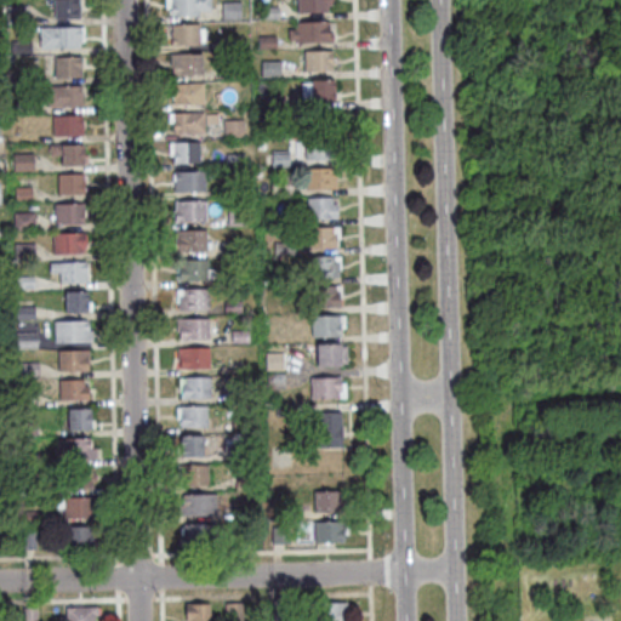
[(53,0),(80,0),(80,20),(55,21),(53,0)]
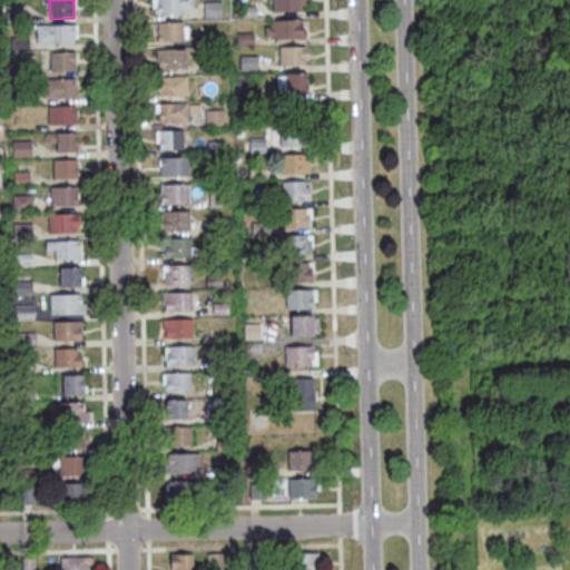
[(183,11),(184,15),(157,16),(157,9),(151,9),(151,0),(194,0),(194,11),(183,11)]
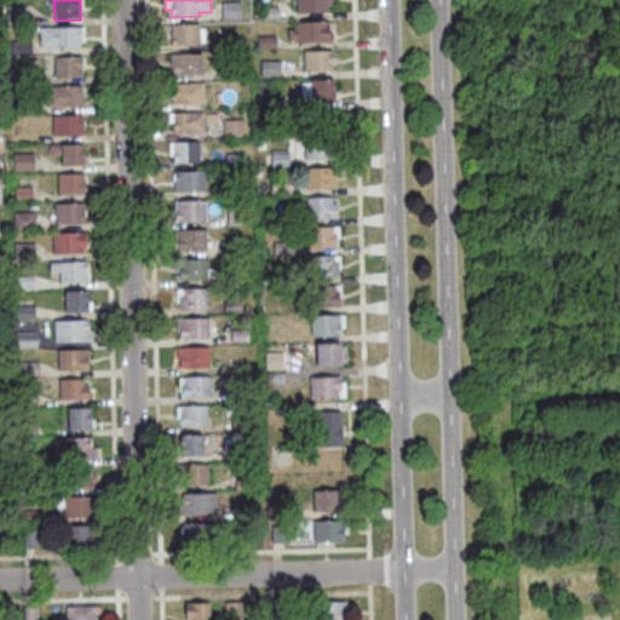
[(331,0),(331,6),(327,6),(327,13),(297,15),(297,0),(331,0)]
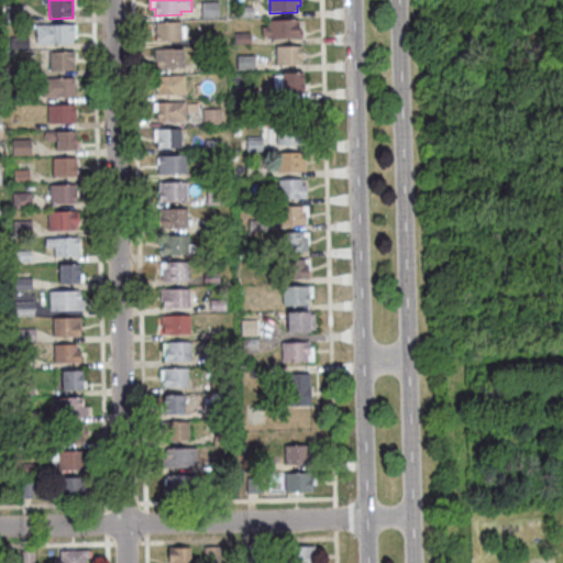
[(201,3),(218,3),(218,19),(201,19),(201,3)]
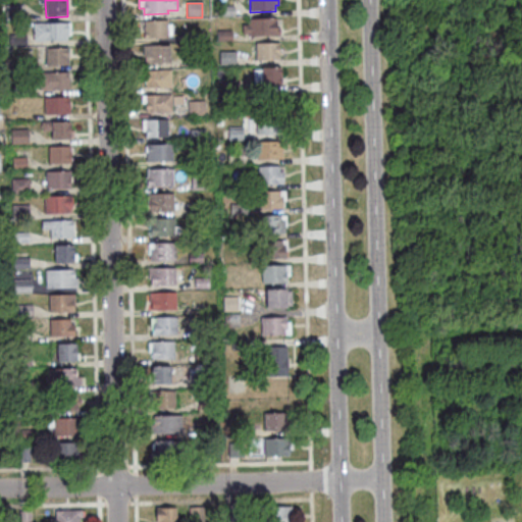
[(218,7),(233,7),(233,16),(218,17),(218,7)]
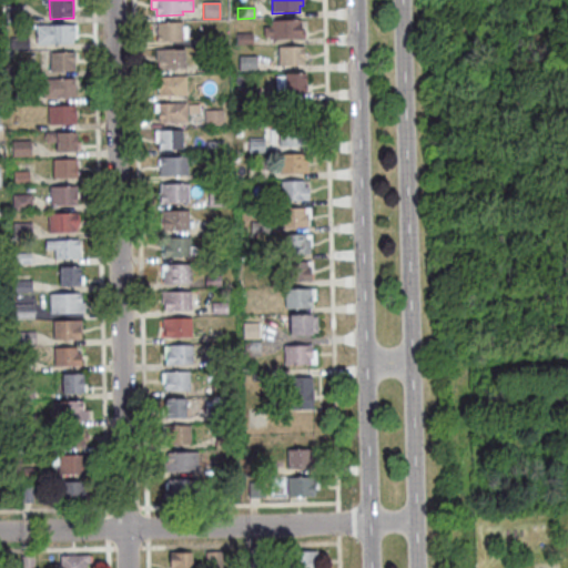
[(270,28),(270,21),(301,21),(301,34),(304,34),(304,39),(270,40),(270,38),(264,38),(263,28),(270,28)]
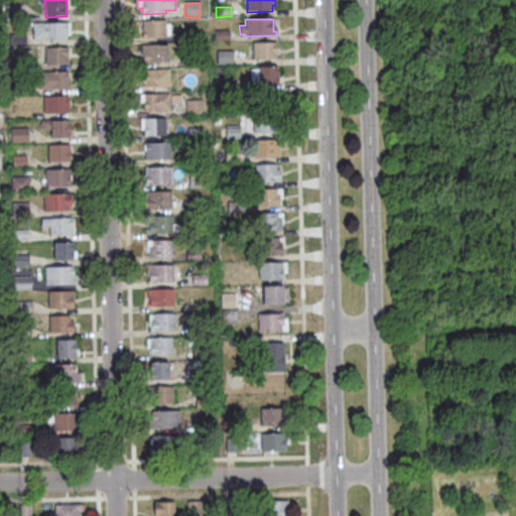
[(166,36),(166,38),(139,38),(139,32),(143,32),(143,21),(166,20),(166,24),(170,24),(170,36),(166,36)]
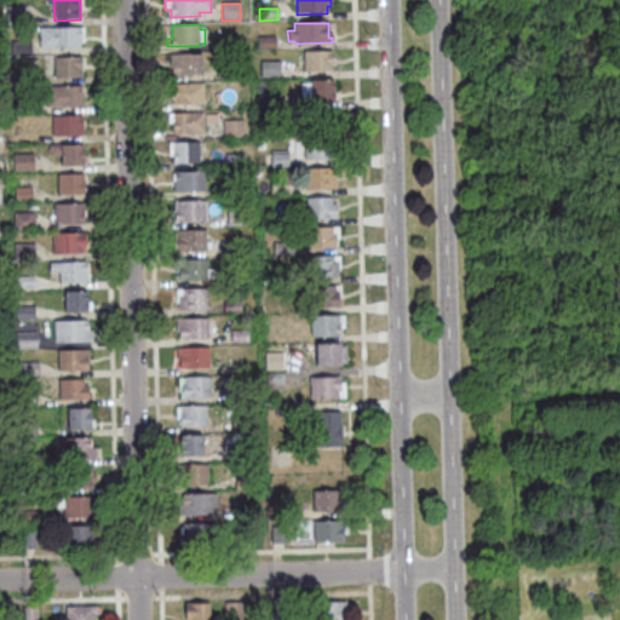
[(84,28),(85,42),(80,42),(80,49),(40,50),(40,29),(84,28)]
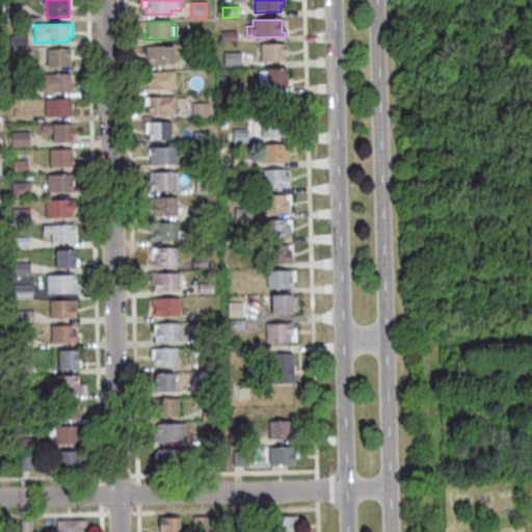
[(190,33),(207,32),(207,44),(191,44),(190,33)]
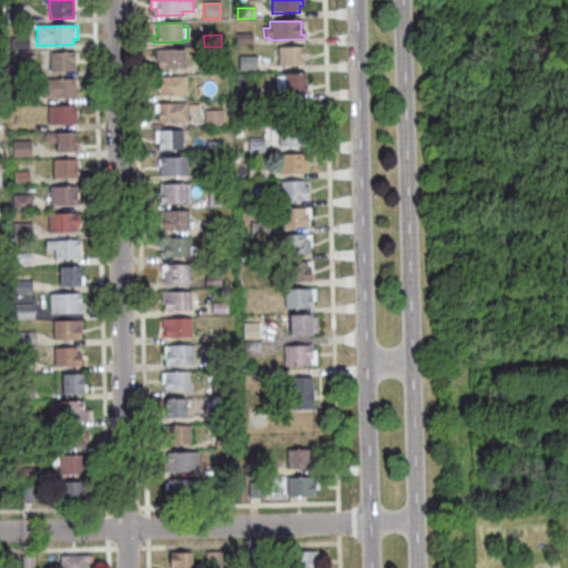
[(252,34),(252,46),(237,46),(236,34),(252,34)]
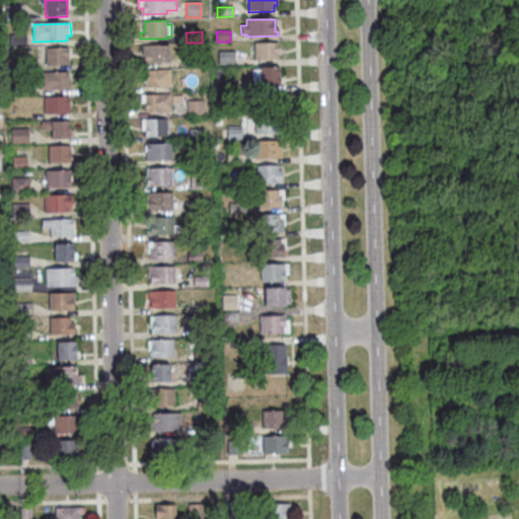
[(26,35),(26,46),(9,46),(9,35),(26,35)]
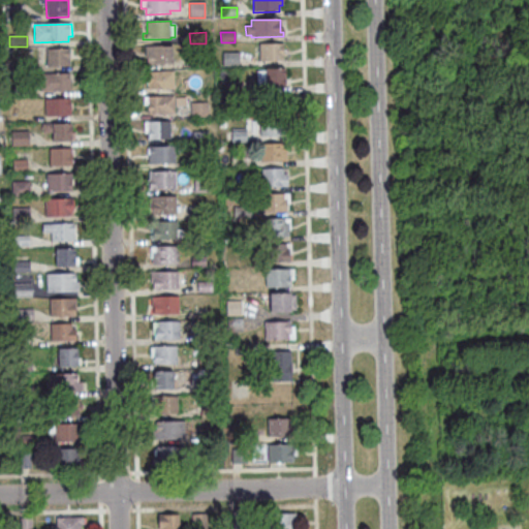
[(258,44),(283,44),(283,62),(259,62),(258,44)]
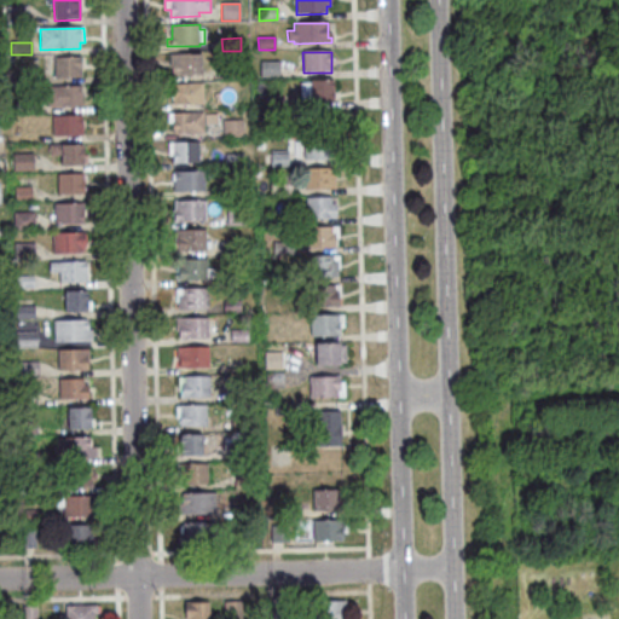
[(173,68),(171,68),(171,56),(202,55),(202,75),(173,75),(173,68)]
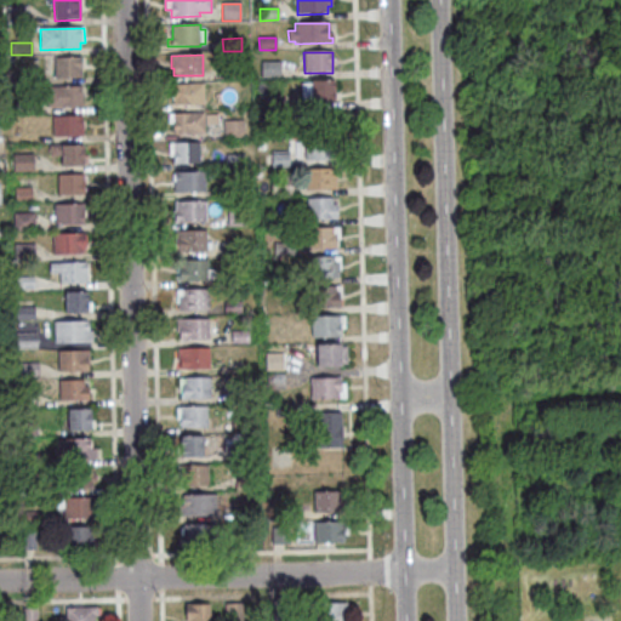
[(55,58),(81,58),(83,78),(56,79),(55,58)]
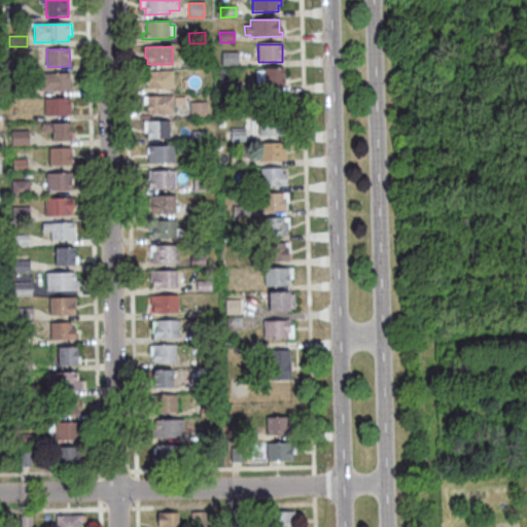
[(238,54),(238,66),(222,66),(221,54),(238,54)]
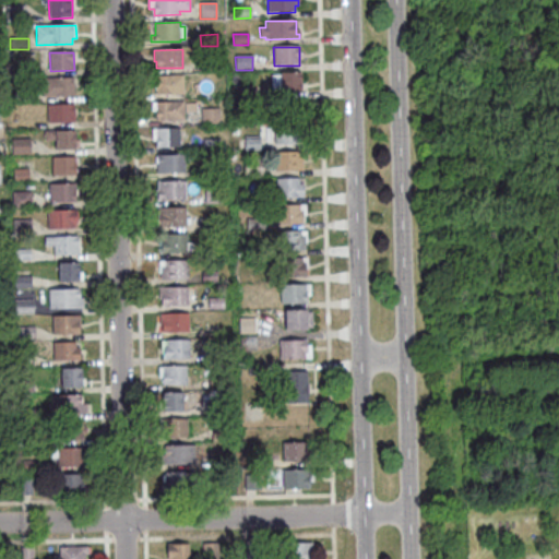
[(194,61),(213,60),(213,72),(195,72),(194,61)]
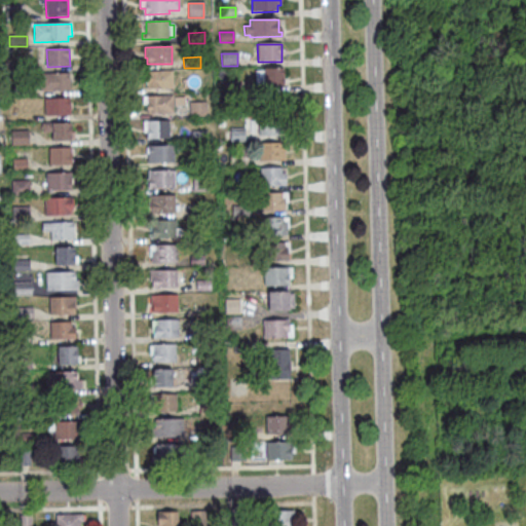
[(255,71),(264,71),(264,69),(283,68),(284,86),(255,86),(255,71)]
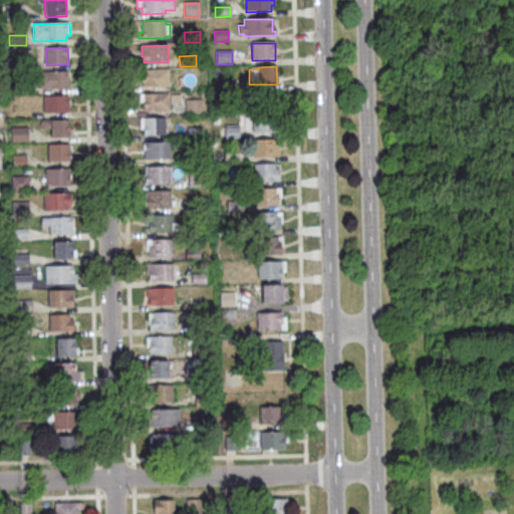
[(143,70),(169,69),(169,87),(144,87),(143,70)]
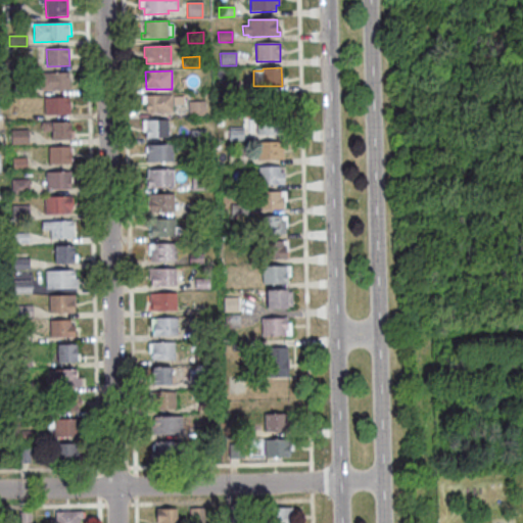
[(40,74),(68,74),(68,82),(69,82),(70,90),(41,91),(40,74)]
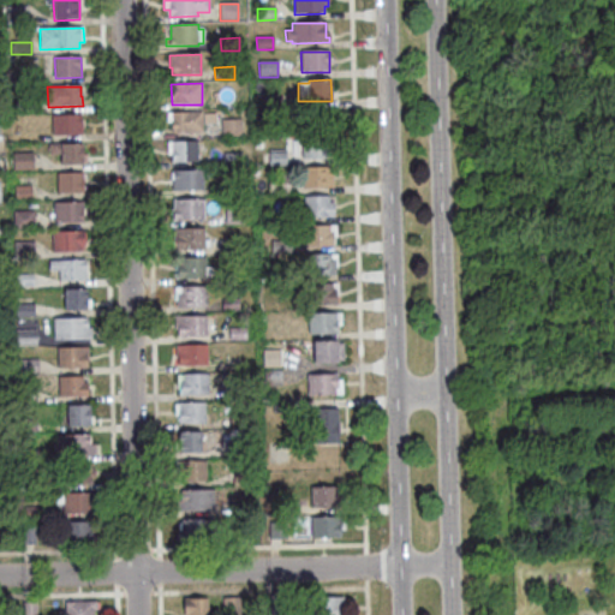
[(274,95),(275,108),(258,108),(258,96),(274,95)]
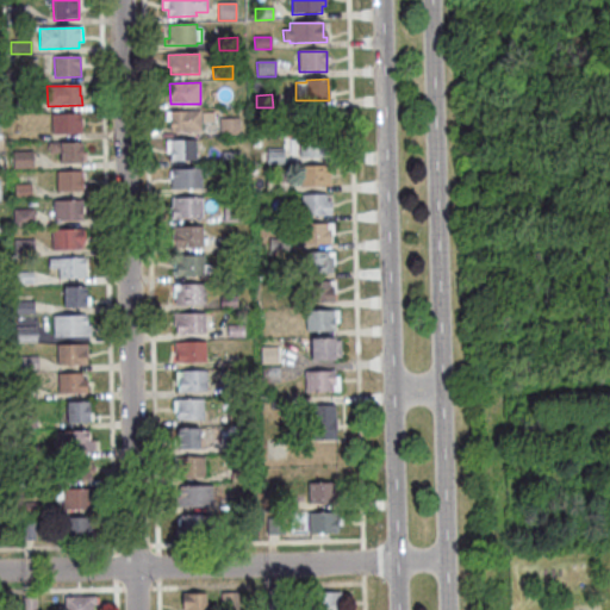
[(32,100),(32,112),(12,112),(12,100),(32,100)]
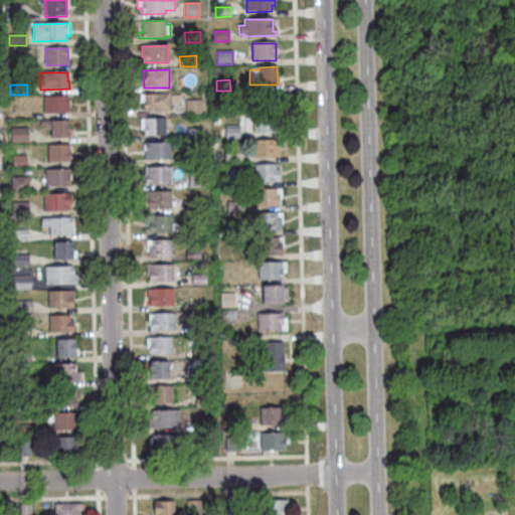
[(144,95),(169,95),(170,111),(145,112),(144,95)]
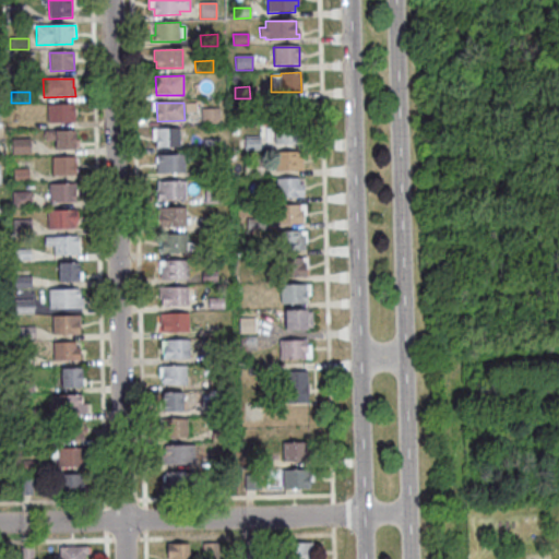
[(48,105),(74,105),(74,111),(75,111),(75,123),(48,125),(48,105)]
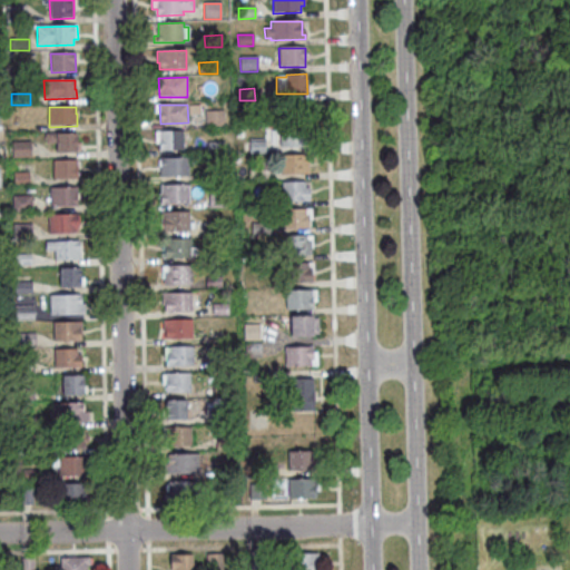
[(205,111),(223,111),(224,127),(205,127),(205,111)]
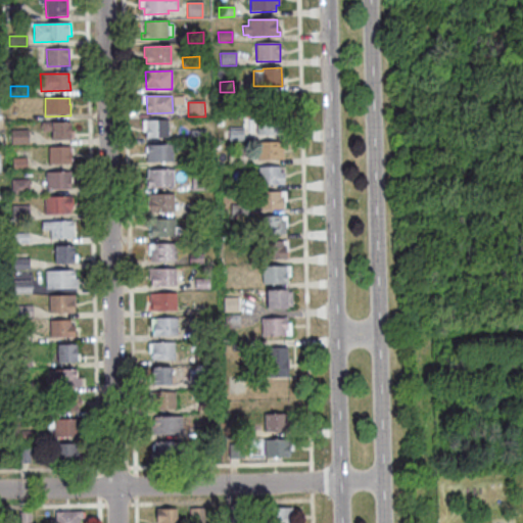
[(255,119),(279,117),(279,123),(282,123),(282,135),(256,136),(255,119)]
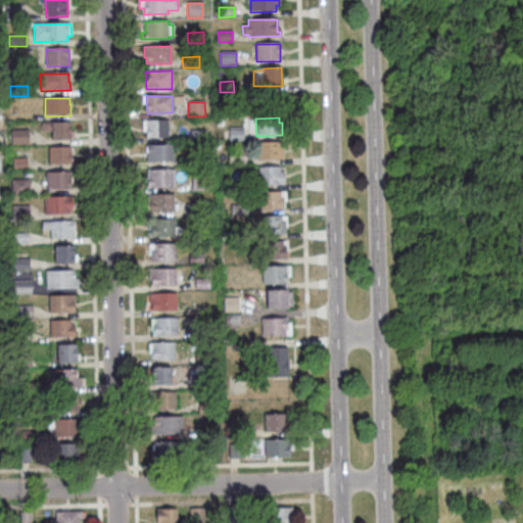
[(169,121),(169,138),(146,139),(146,132),(143,133),(142,121),(169,121)]
